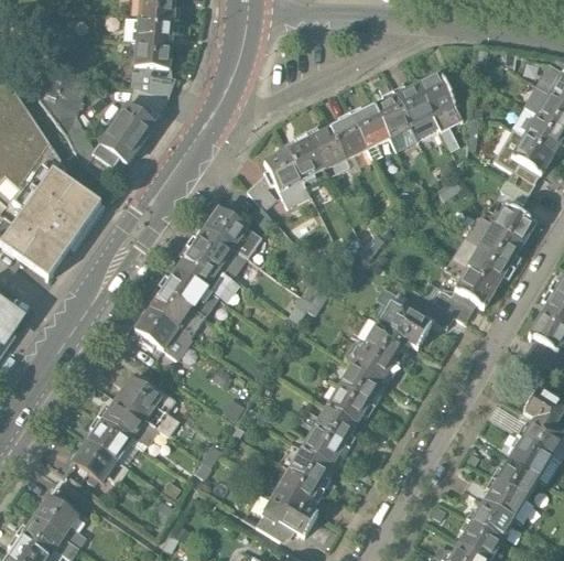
[(176,21),(177,0),(141,0),(140,18),(176,21)]
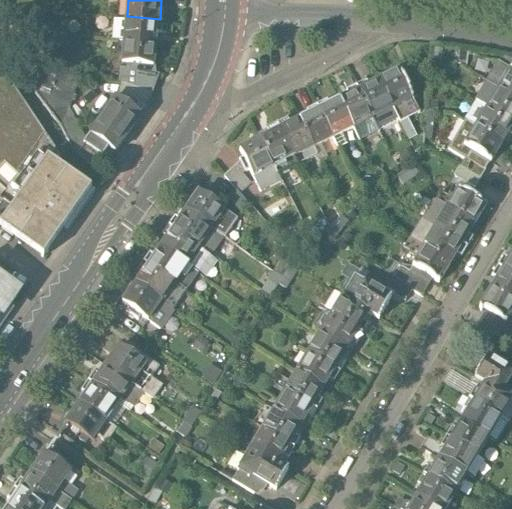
[(127,16),(125,37),(158,40),(160,19),(127,16)]
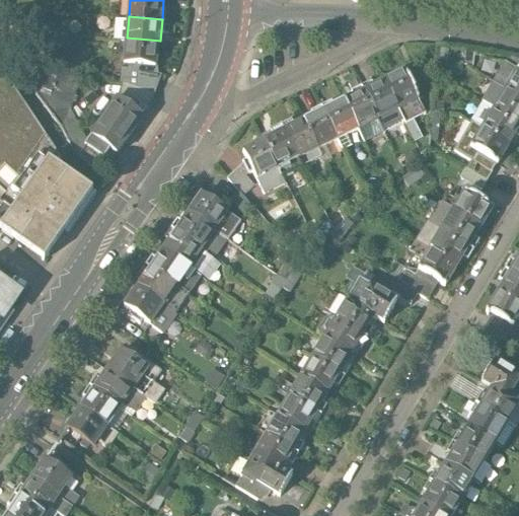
[(127,38),(126,61),(159,63),(160,41),(127,38)]
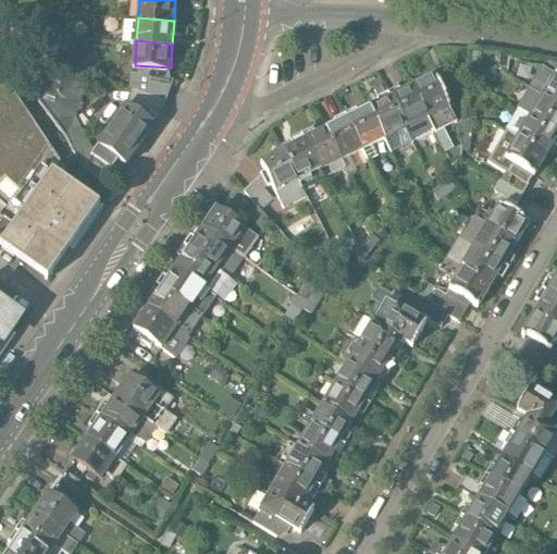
[(39,98),(66,135),(73,117),(86,71),(42,56),(39,98)]
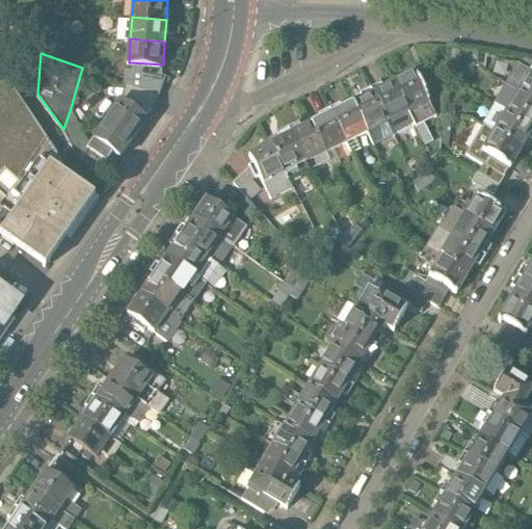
[(0,194),(0,240),(41,266),(94,192),(57,166),(62,158),(9,78),(2,77),(0,60),(0,59),(0,174),(2,173),(11,182),(0,194)]
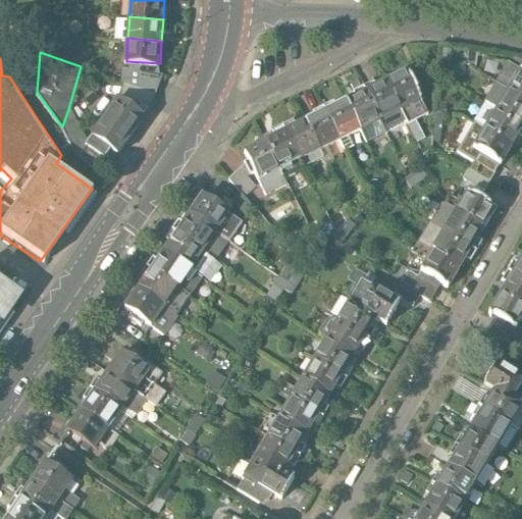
[(497,80),(512,88),(521,70),(521,66),(509,59),(497,80)]
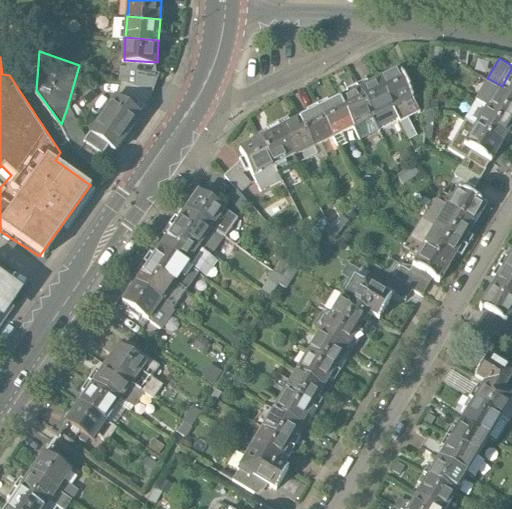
[(124,60),(120,90),(128,92),(147,102),(159,71),(157,62),(124,60)]
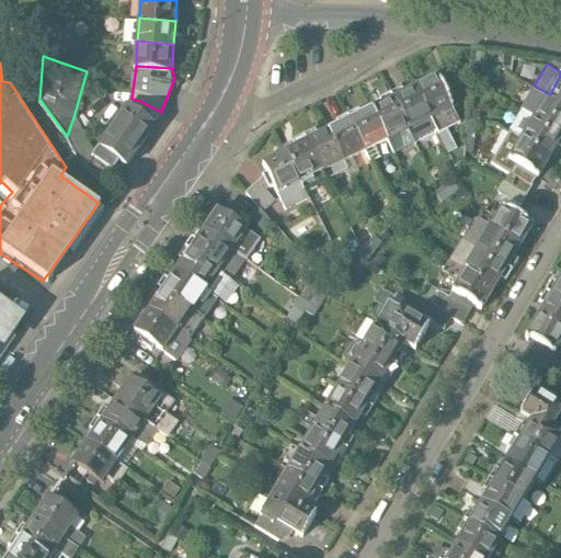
[(438,73),(416,84),(432,112),(454,101),(438,73)]
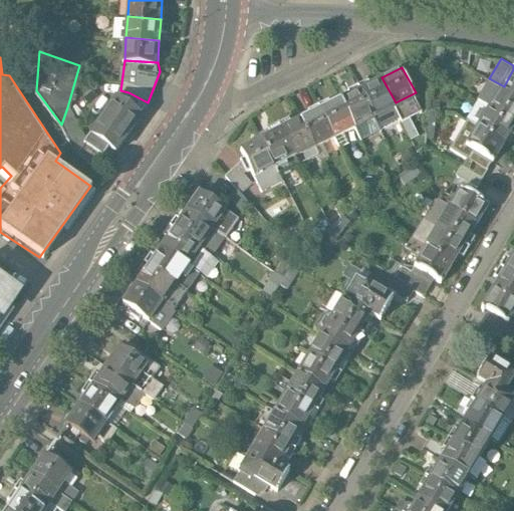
[(513,69),(504,86),(513,92),(513,69)]
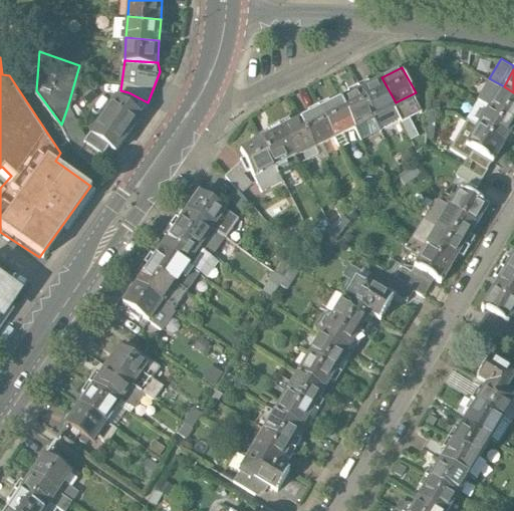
[(381,77),(361,87),(375,112),(396,102),(381,77)]
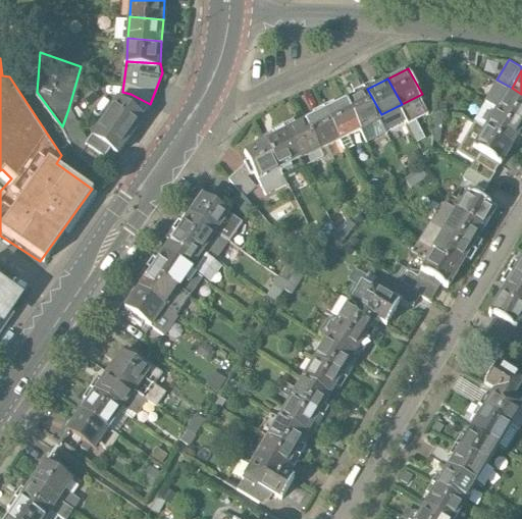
[(485,98),(500,107),(512,88),(497,80),(485,98)]
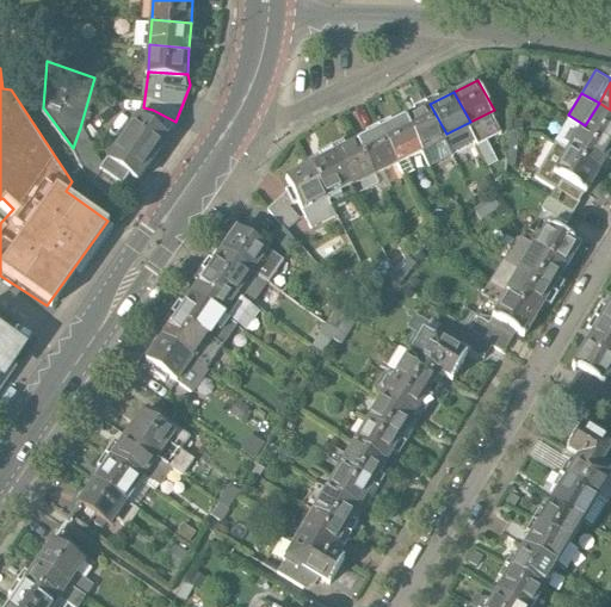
[(610,110),(599,103),(585,125),(610,141),(610,110)]
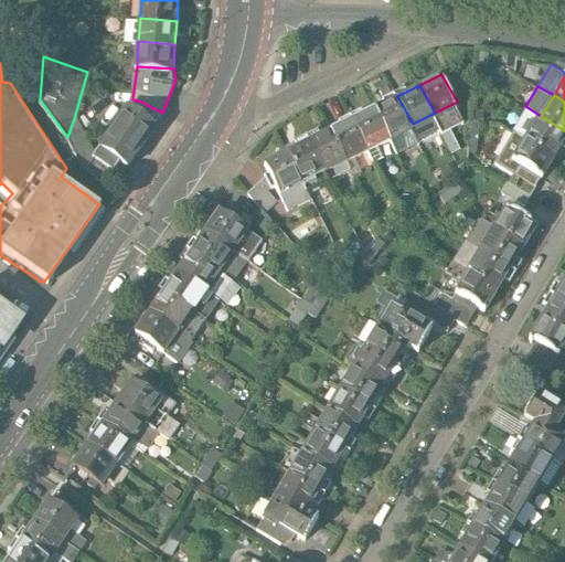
[(397,96),(375,107),(391,135),(413,124),(397,96)]
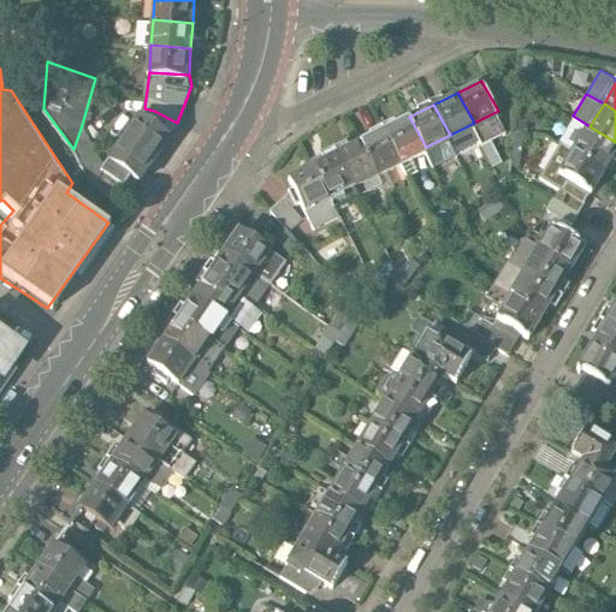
[(154,111),(144,108),(136,118),(150,129),(170,141),(177,123),(154,111)]
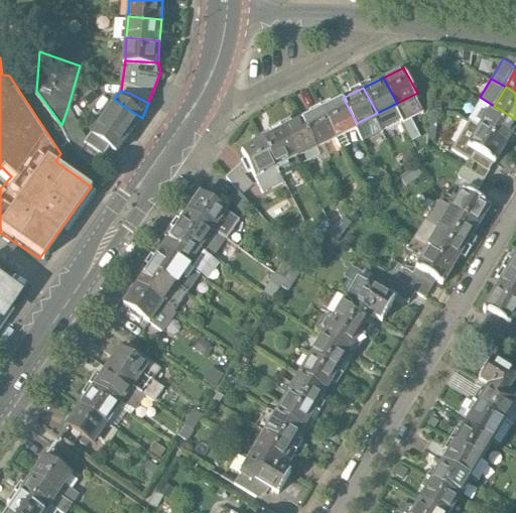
[(343,98),(323,107),(336,133),(357,123),(343,98)]
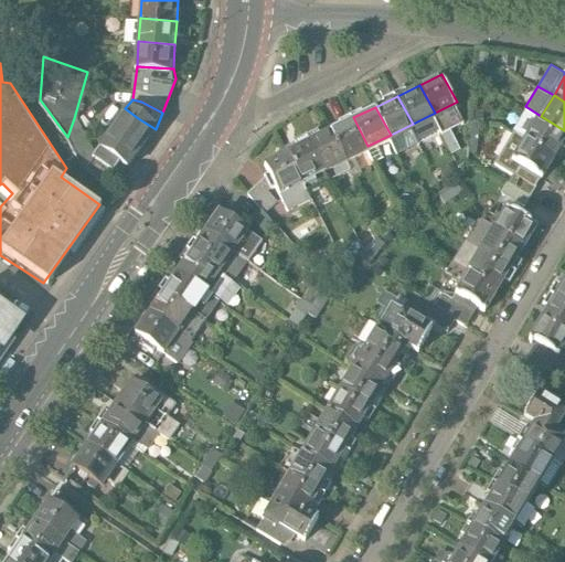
[(125,108),(102,142),(129,165),(156,129),(138,118),(125,108)]
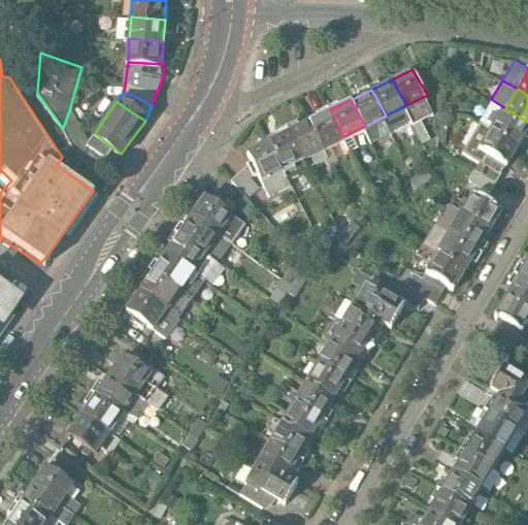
[(75,152),(80,156),(90,140),(72,108),(69,110),(63,128),(63,129),(75,152)]
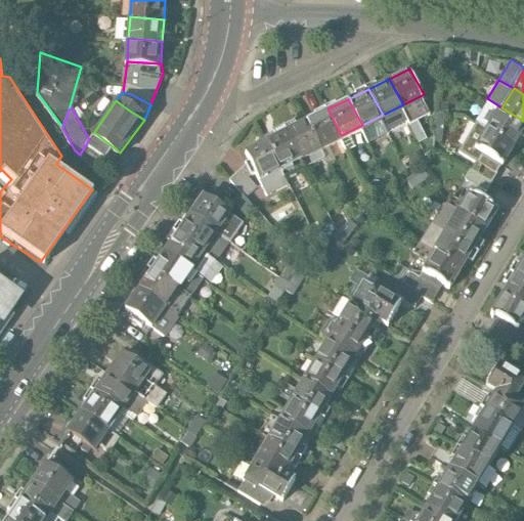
[(523,121),(501,107),(489,127),(515,142),(523,127),(523,121)]
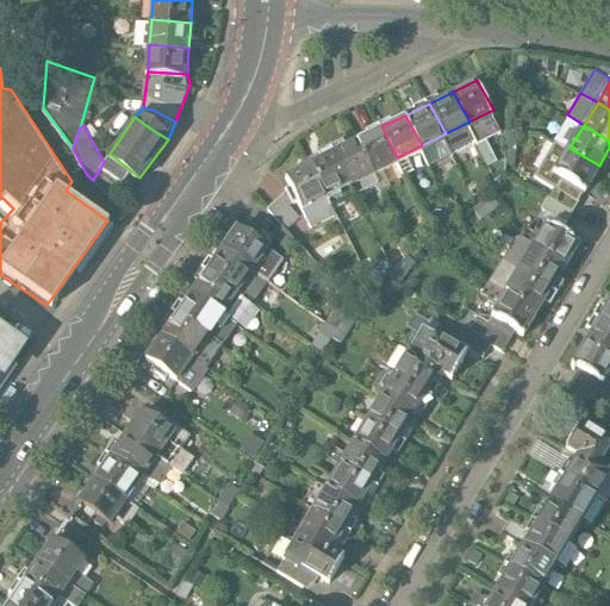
[(381,126),(358,138),(373,169),(397,157),(381,126)]
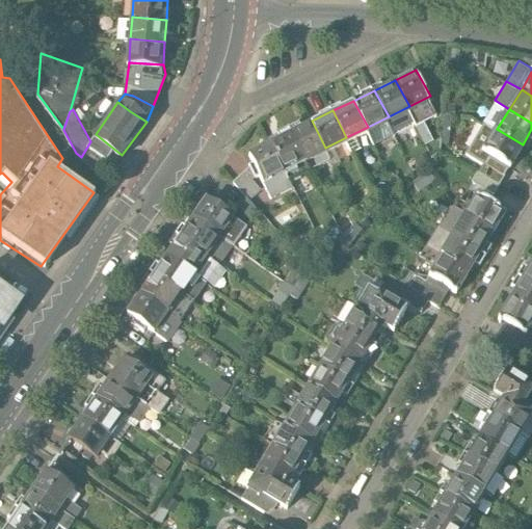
[(451,113),(443,112),(442,130),(429,135),(428,133),(421,135),(427,149),(430,148),(430,156),(440,148),(441,139),(448,140),(451,113)]
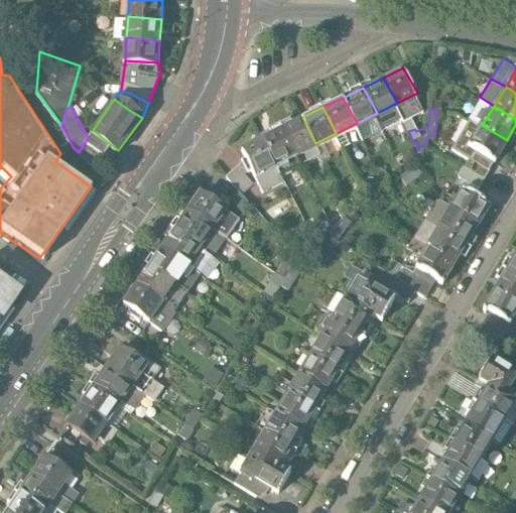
[(302,117),(282,127),(295,153),(315,143),(302,117)]
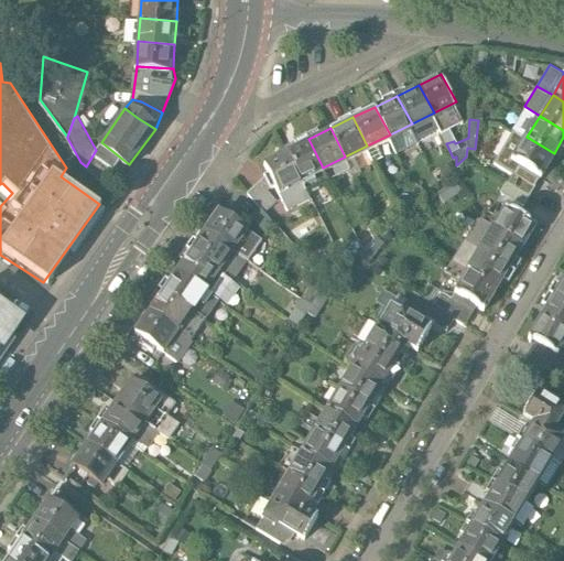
[(495,160),(512,170),(535,184),(541,175),(513,159),(527,137),(513,129),(495,160)]
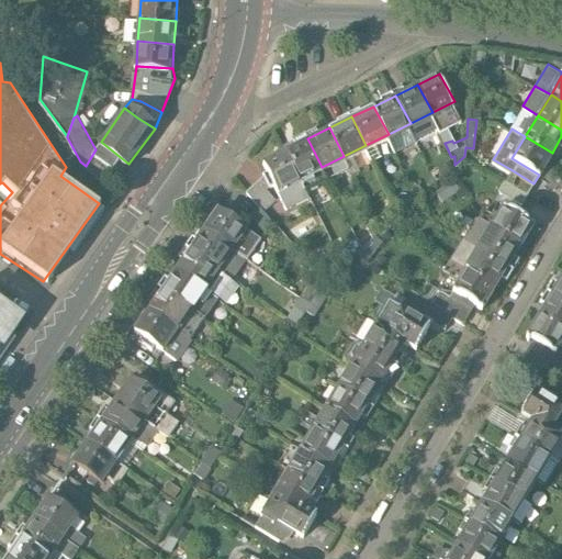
[(525,136),(512,158),(539,175),(552,153),(525,136)]
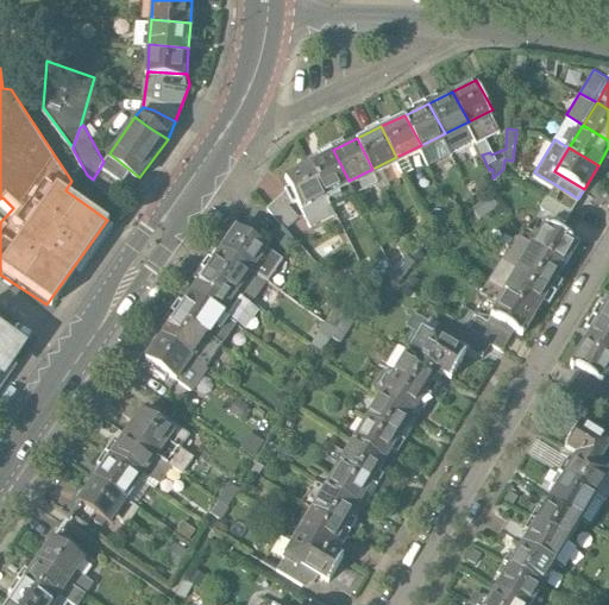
[(333,150),(309,161),(325,193),(349,181),(333,150)]
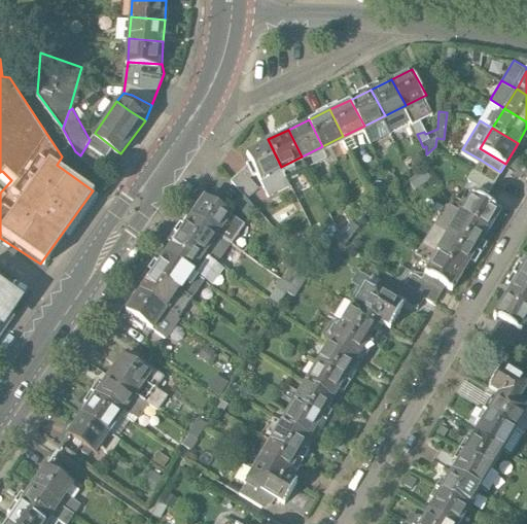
[(90,140),(80,155),(99,170),(103,177),(120,153),(95,133),(90,140)]
